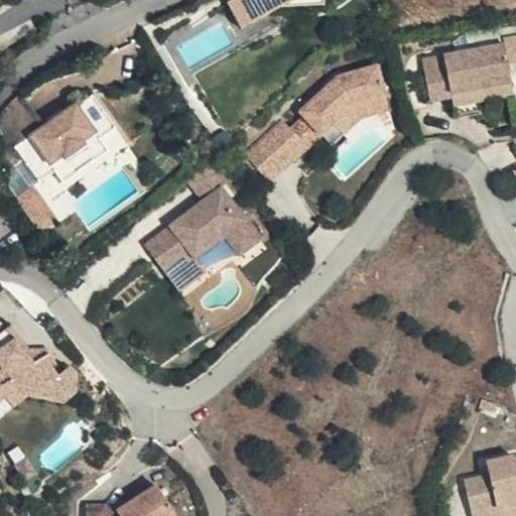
[(244,0),(236,0),(228,5),(242,31),(277,12),(282,9),(251,11),(244,0)]
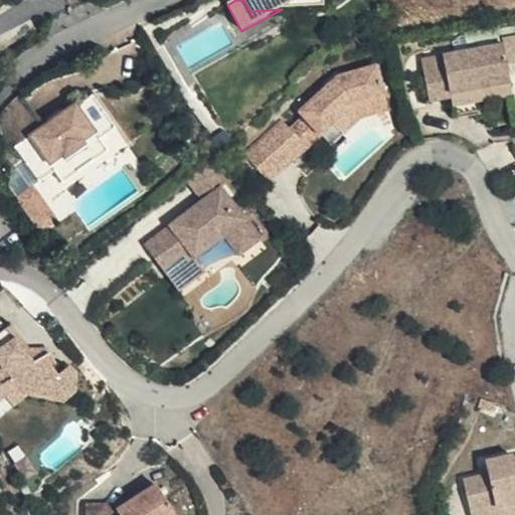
[(243,0),(250,11),(282,9),(324,6),(323,0),(243,0)]
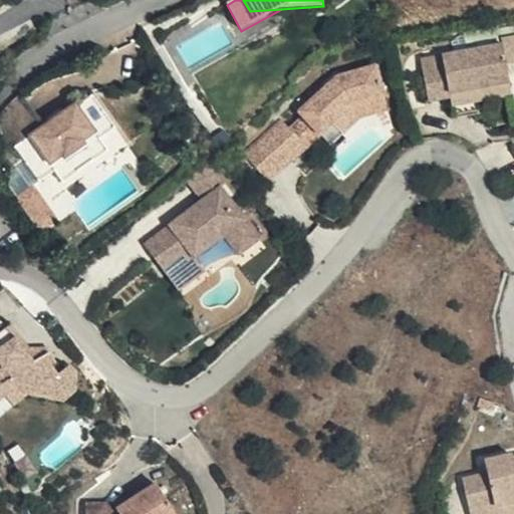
[(437,55),(438,64),(504,53),(505,60),(513,58),(513,25),(504,27),(504,25),(468,31),(471,49),(437,55)]
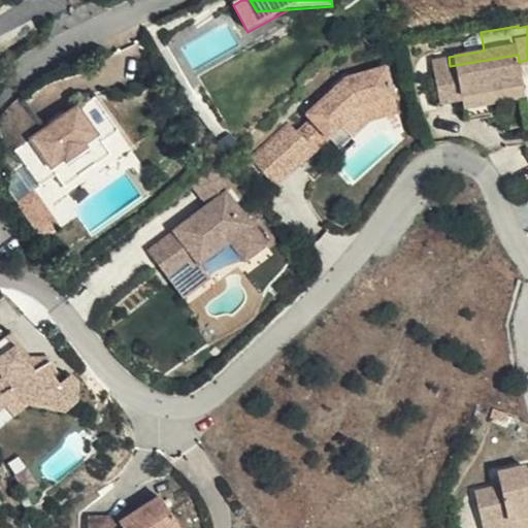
[(450,66),(433,69),(439,101),(481,95),(480,89),(522,83),(519,62),(518,55),(450,66)]
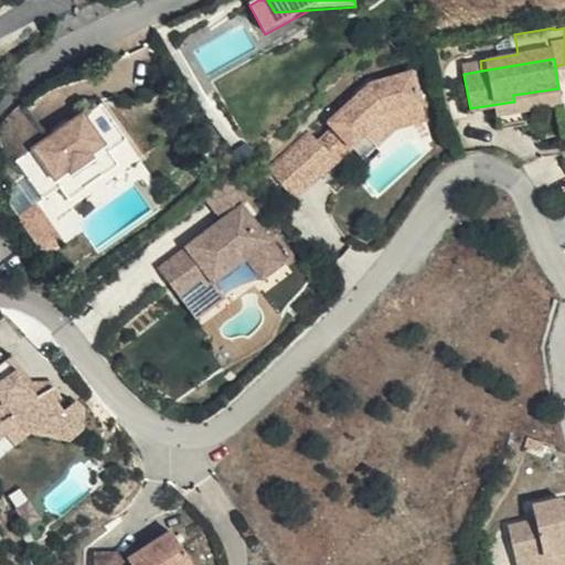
[(462,63),(464,74),(481,71),(480,61),(462,63)]
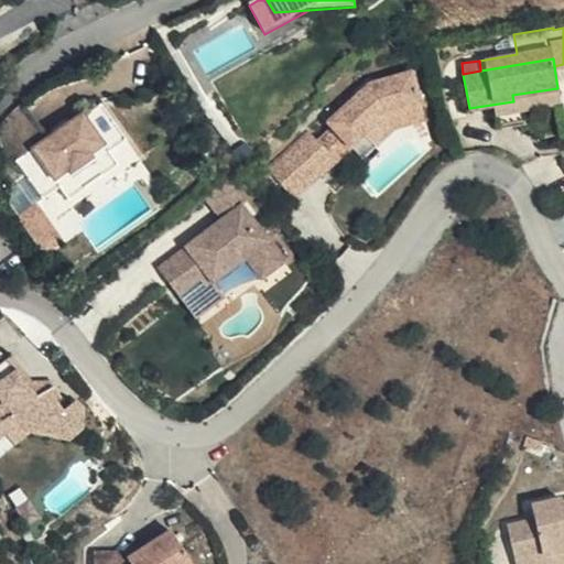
[(325,119),(335,131),(353,151),(364,163),(378,151),(377,149),(368,138),(390,120),(424,111),(415,76),(368,83),(325,119)]
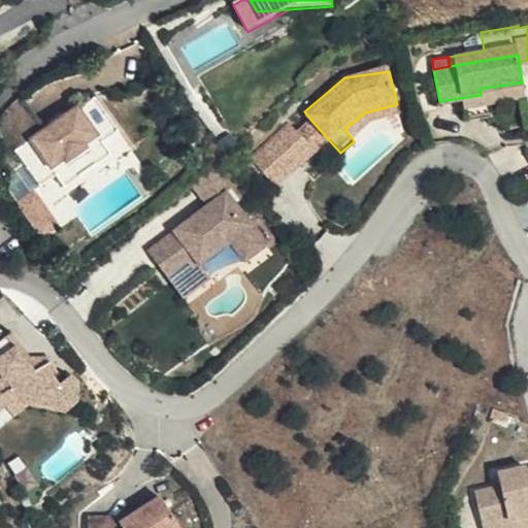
[(480,89),(481,95),(482,102),(524,95),(522,83),(480,89)]
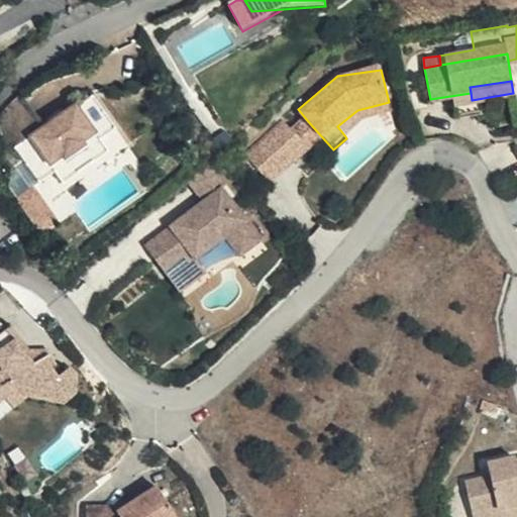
[(41,135),(14,161),(23,171),(42,193),(101,147),(98,143),(112,131),(86,101),(71,114),(69,111),(41,135)]
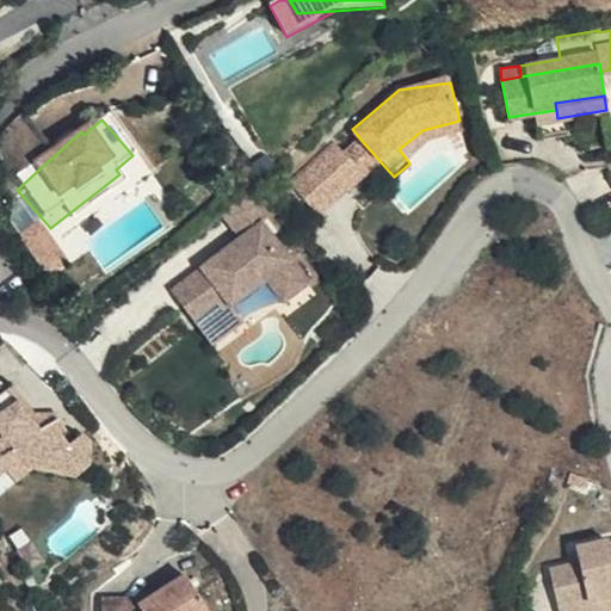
[(463,135),(460,121),(423,130),(399,149),(408,161),(429,143),(463,135)]
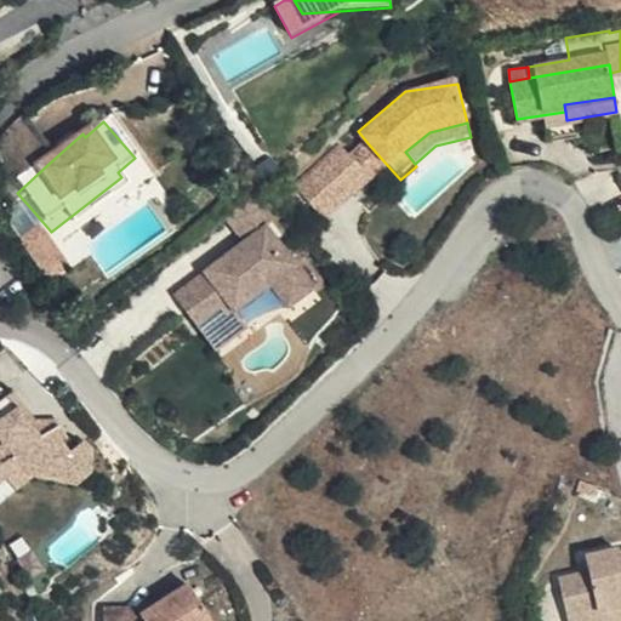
[(0,142),(0,174),(17,193),(50,163),(16,124),(1,140),(0,142)]
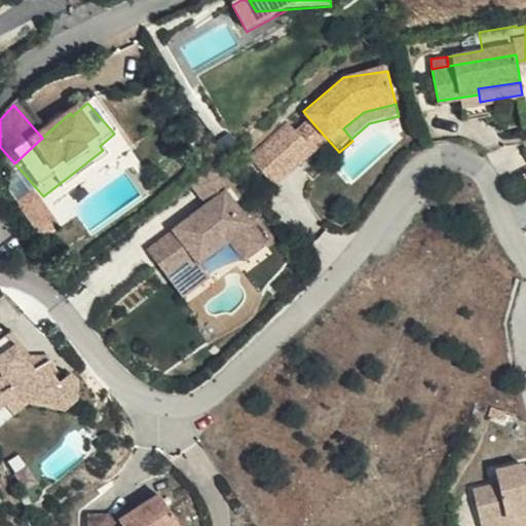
[(329,141),(312,122),(298,135),(309,148),(294,161),(273,138),(250,159),(273,186),(313,153),(329,141)]
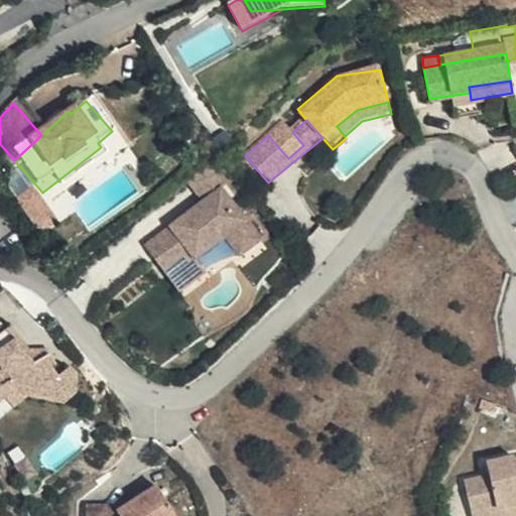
[(283,123),(268,135),(288,158),(303,145),(292,132),(283,123)]
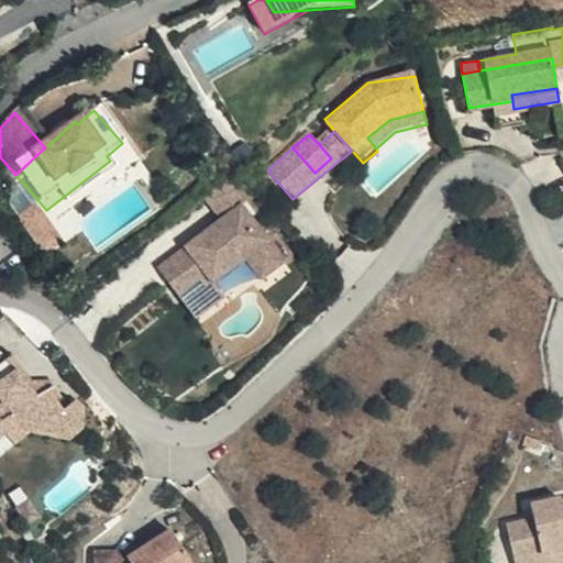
[(46,210),(25,186),(13,197),(10,217),(52,264),(76,242),(56,220),(116,166),(110,161),(46,210)]
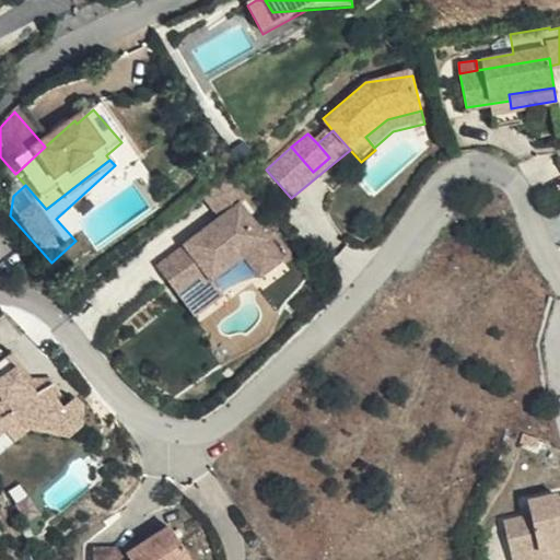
[(254,205),(237,182),(210,200),(228,223),(248,209),(254,205)]
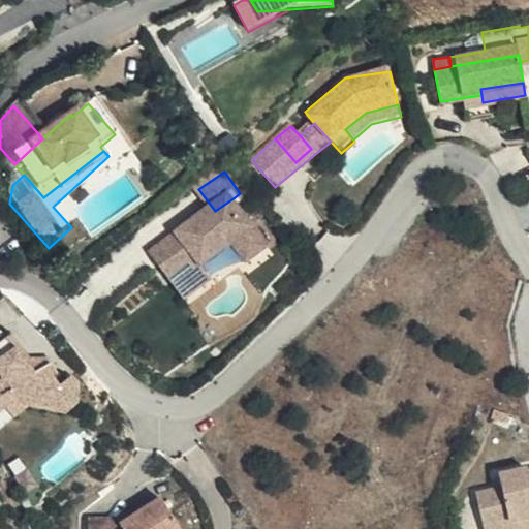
[(215,211),(154,254),(180,289),(207,271),(237,248),(250,268),(273,251),(235,197),(215,211)]
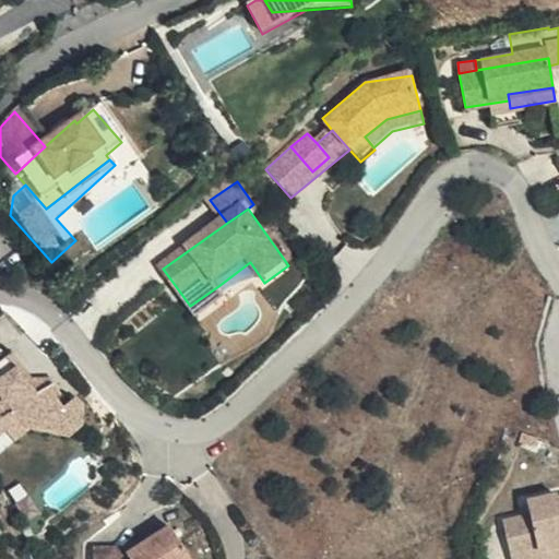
[(199,319),(228,298),(218,286),(190,306),(199,319)]
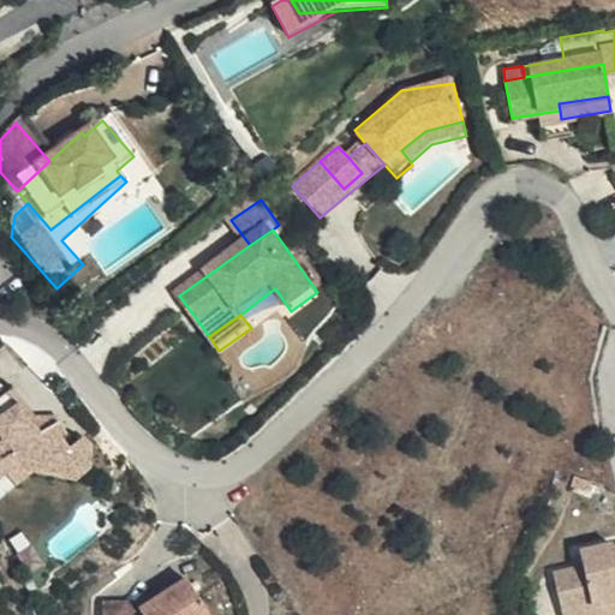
[(9,394),(0,400),(0,479),(7,473),(15,481),(31,467),(78,481),(94,470),(94,449),(85,440),(71,452),(64,441),(69,436),(61,425),(34,427),(9,394)]
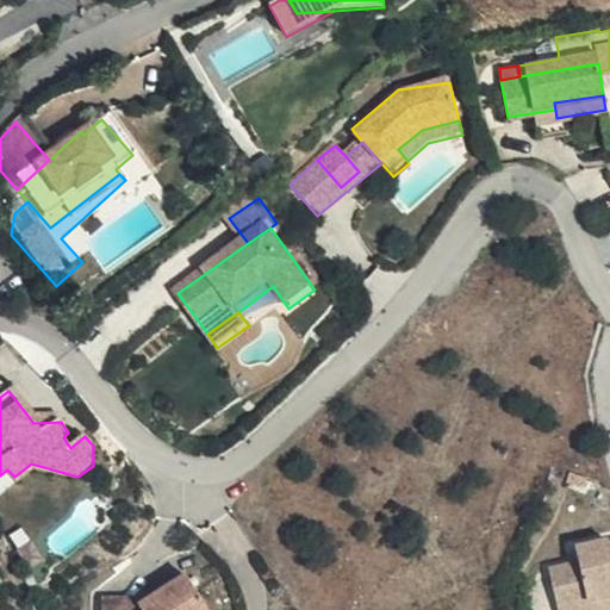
[(556,609),(586,609),(586,604),(609,599),(609,554),(609,555),(607,548),(605,543),(574,549),(578,565),(549,571),(556,609)]
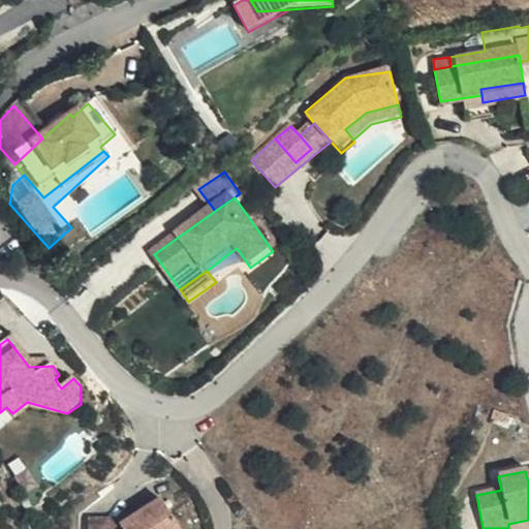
[(151,511),(123,528),(104,528),(93,528),(92,528),(181,528),(165,503),(151,511)]
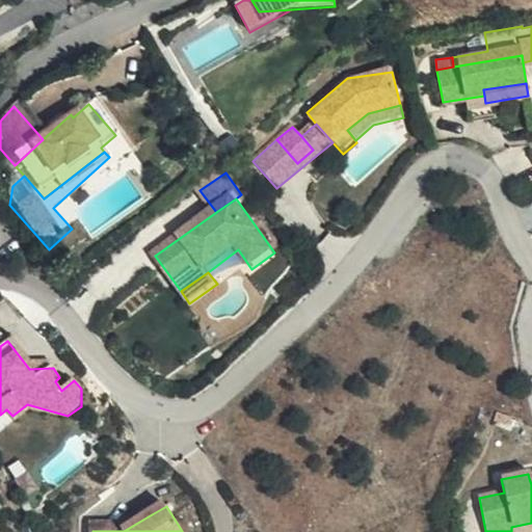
[(105,531),(124,531),(152,514),(149,508),(123,525),(94,523),(94,531),(105,531)]
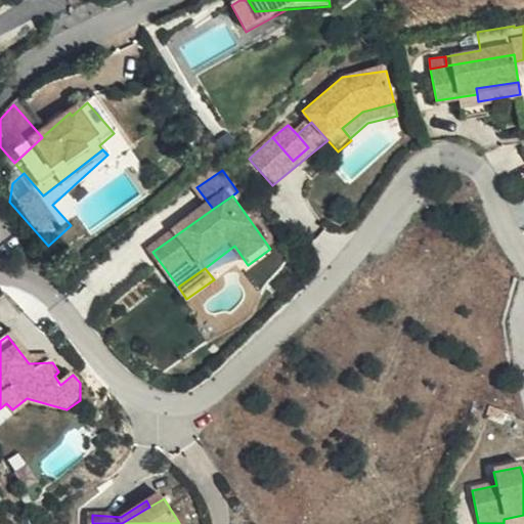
[(523,523),(523,515),(504,519),(504,523),(523,523)]
